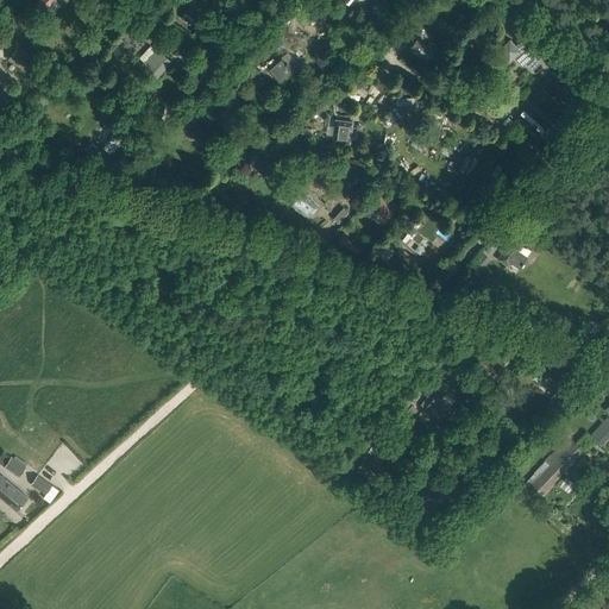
[(214,0),(211,6),(221,12),(225,6),(215,0),(214,0)]
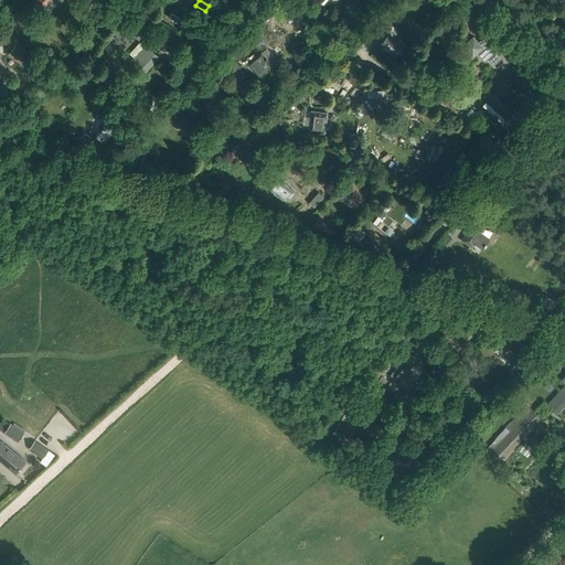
[(467,2),(461,9),(470,17),(476,10),(467,2)]
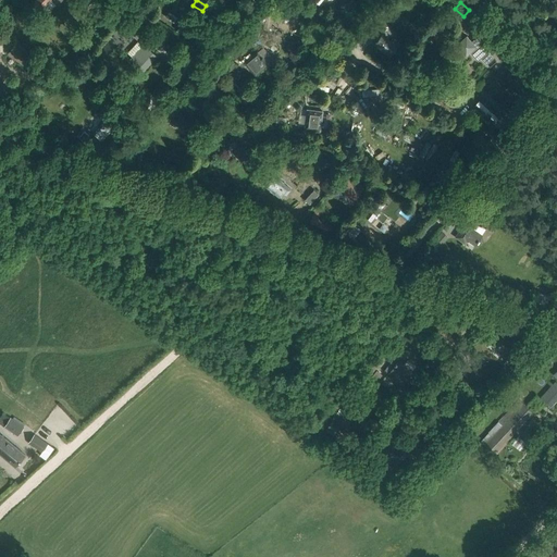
[(165,17),(174,23),(177,16),(169,11),(165,17)]
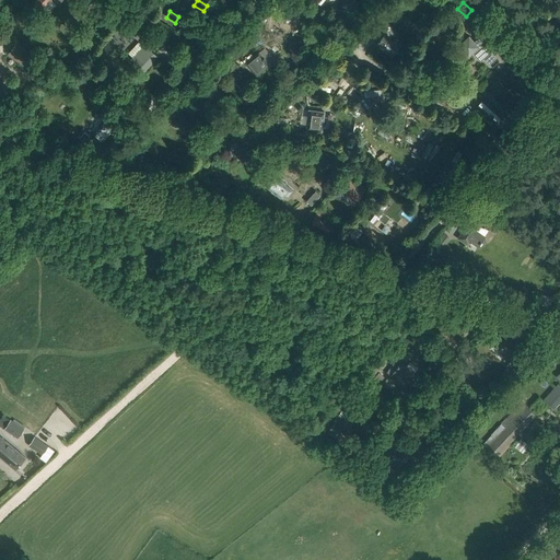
[(132,31),(146,43),(152,36),(138,24),(132,31)]
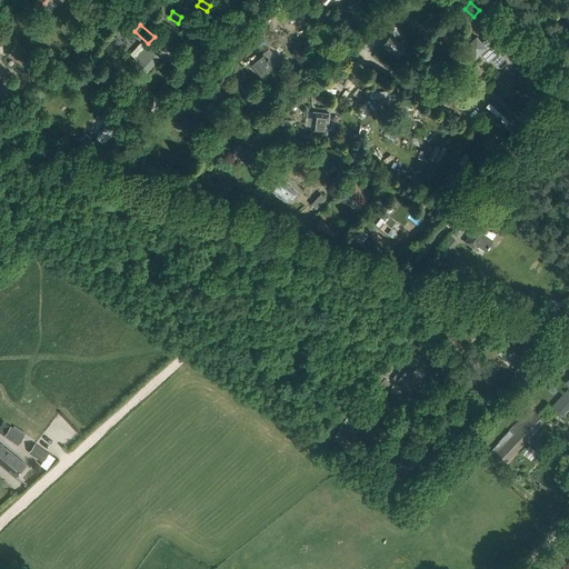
[(127,26),(121,31),(127,37),(132,30),(127,26)]
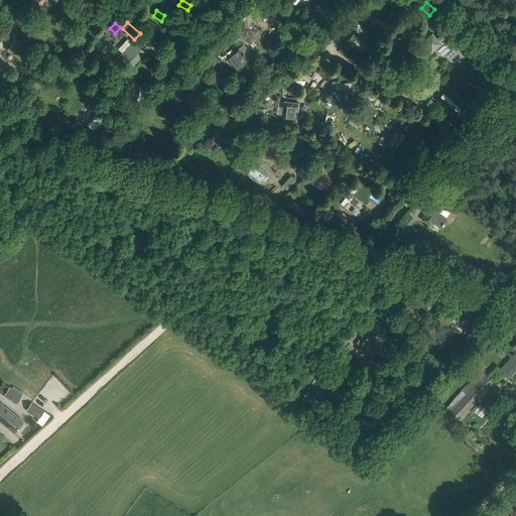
[(347,41),(361,53),(369,44),(355,32),(347,41)]
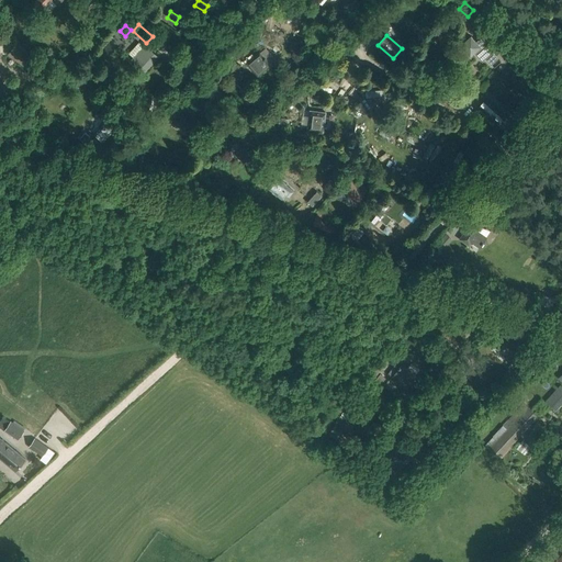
[(479,56),(487,48),(480,40),(476,42),(471,36),(460,46),(470,57),(474,53),(479,56)]
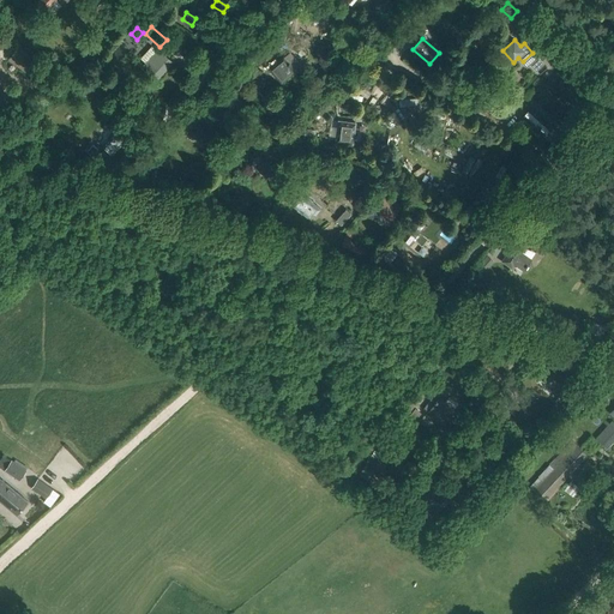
[(140,59),(146,64),(146,65),(155,72),(152,74),(157,78),(172,62),(158,50),(157,52),(151,46),(140,59)]
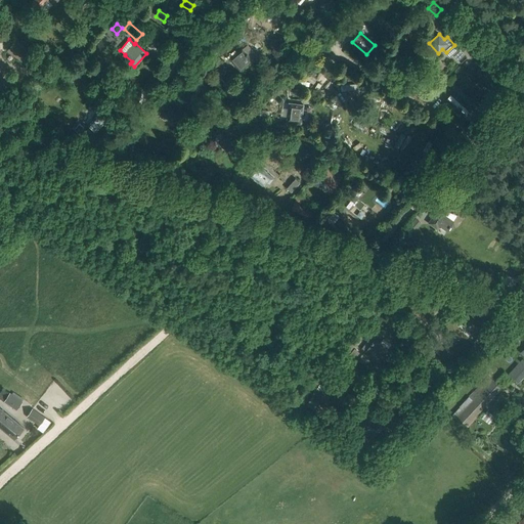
[(17,42),(10,52),(24,62),(32,52),(17,42)]
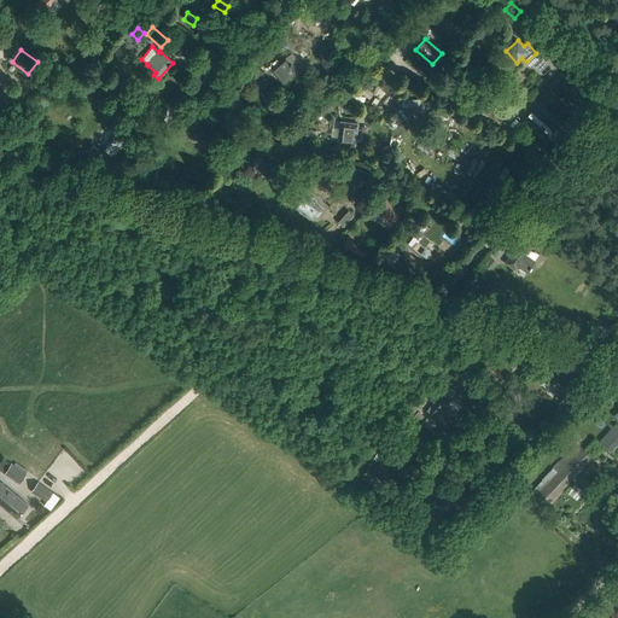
[(272,69),(284,83),(297,71),(297,70),(303,65),(292,52),(272,69)]
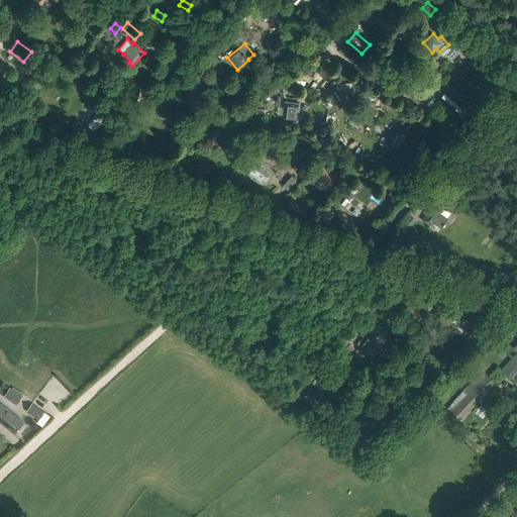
[(446,54),(450,58),(456,53),(452,47),(446,54)]
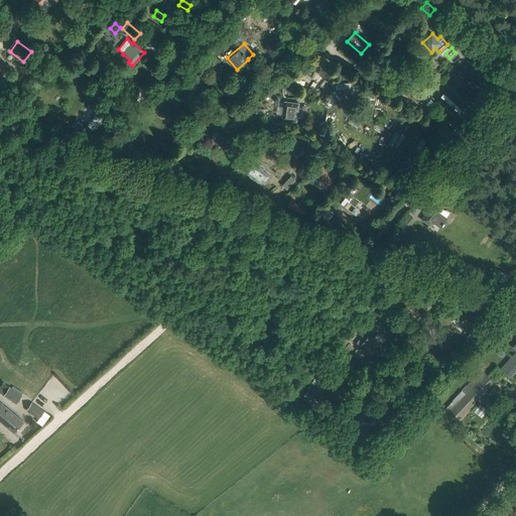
[(211,67),(218,61),(212,54),(205,58),(211,67)]
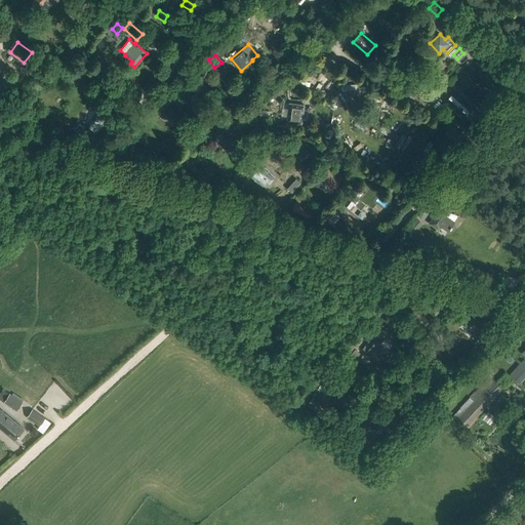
[(317,72),(319,69),(315,66),(311,73),(315,77),(318,73),(317,72)]
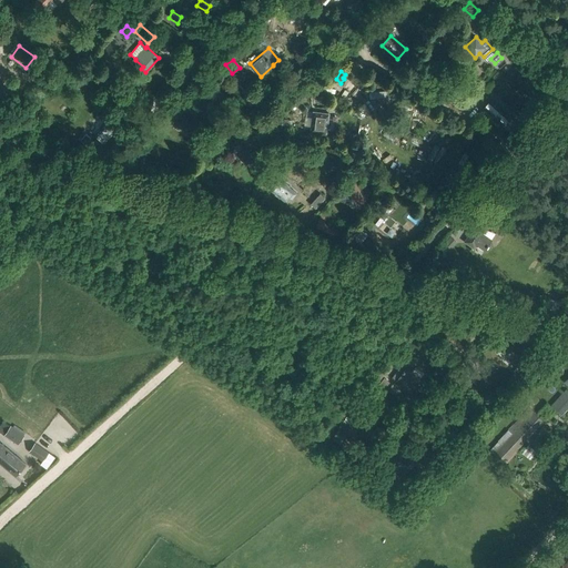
[(503,125),(510,117),(492,99),(483,108),(503,125)]
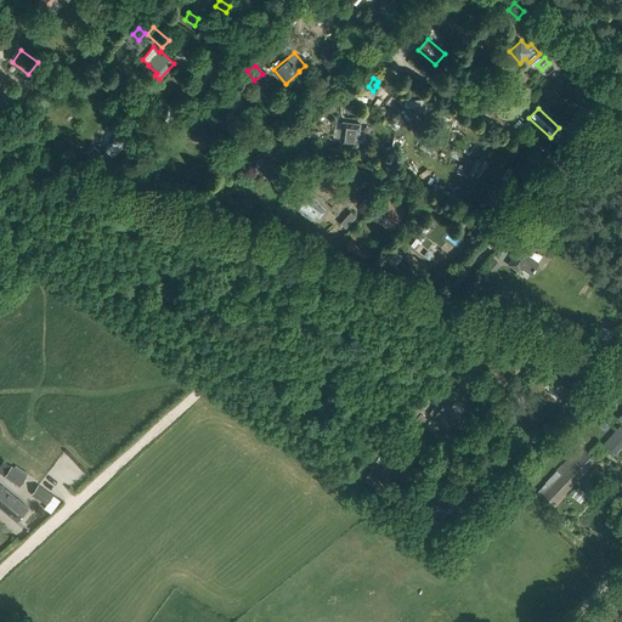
[(209,148),(220,133),(201,119),(190,135),(197,141),(209,148)]
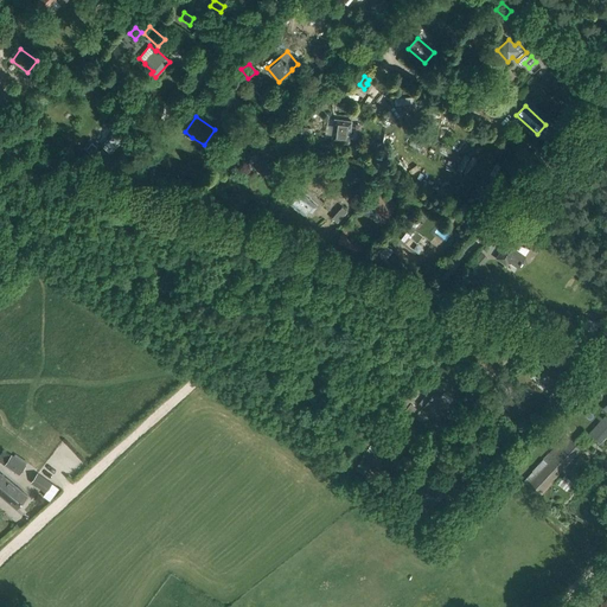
[(352,121),(336,119),(333,140),(349,142),(350,134),(352,121)]
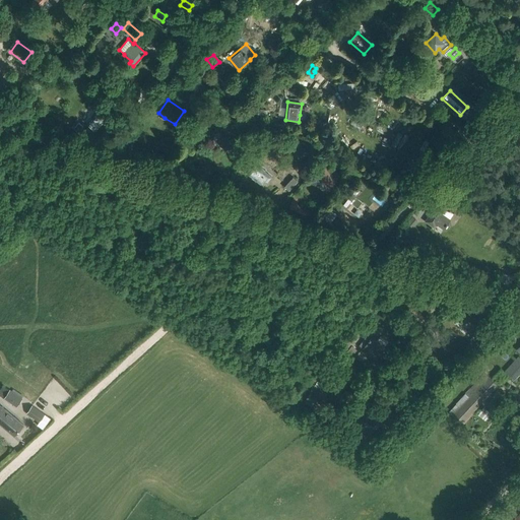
[(154,114),(159,106),(155,104),(150,112),(154,114)]
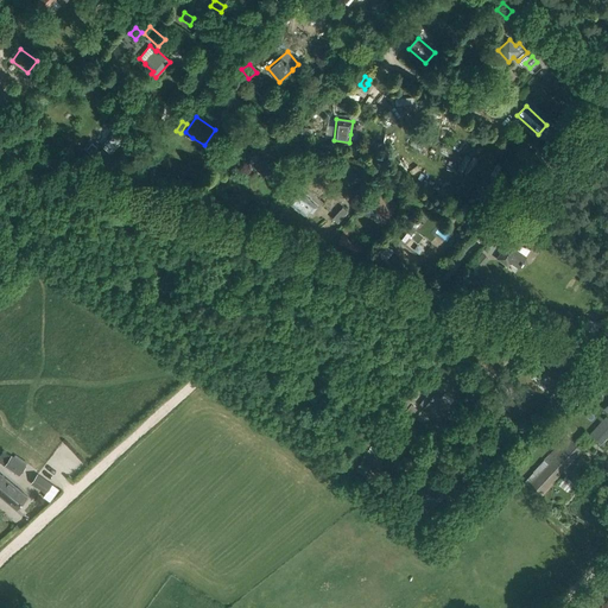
[(557,135),(546,125),(538,134),(549,145),(557,135)]
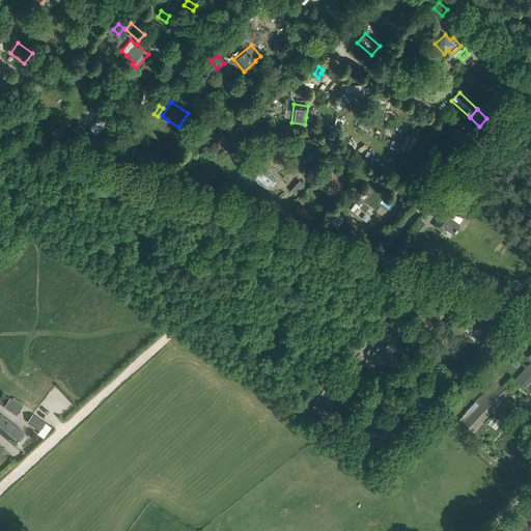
[(273,120),(274,112),(264,111),(263,119),(273,120)]
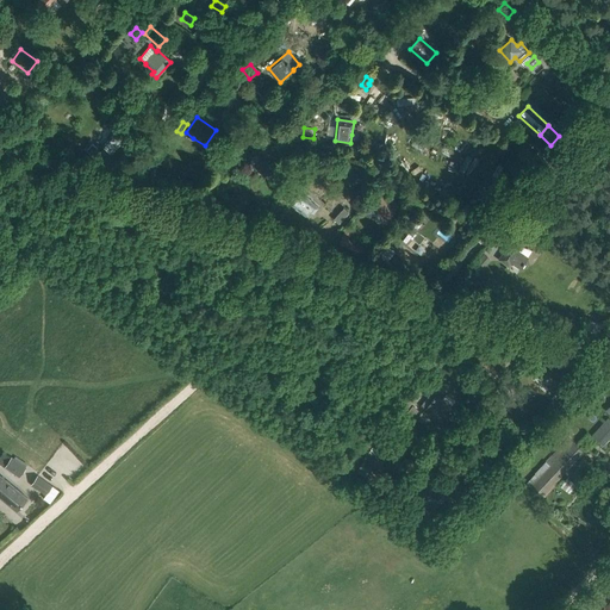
[(101,144),(112,154),(126,138),(116,129),(101,144)]
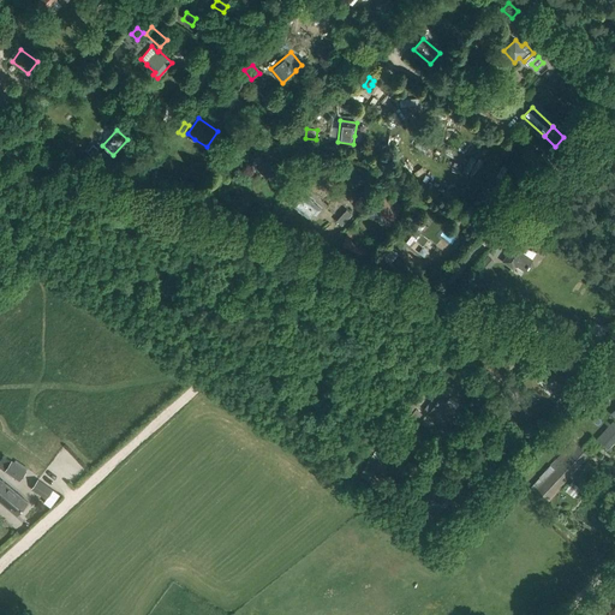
[(269,138),(261,144),(266,150),(274,144),(269,138)]
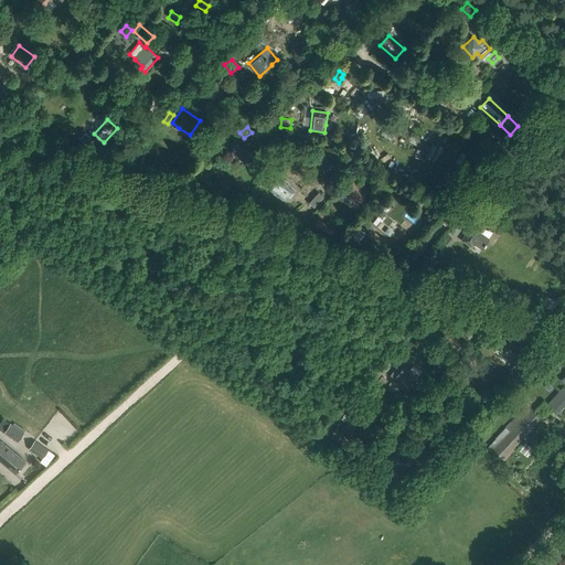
[(81,139),(84,144),(91,138),(86,134),(81,139)]
